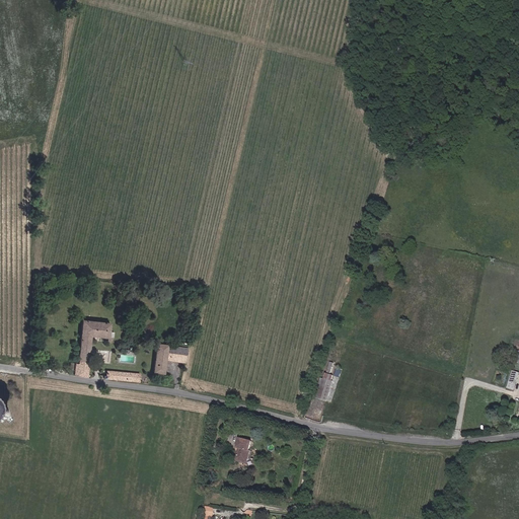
[(87,377),(90,336),(108,338),(109,331),(109,323),(82,320),(78,364),(75,363),(75,368),(78,367),(77,375),(87,377)]
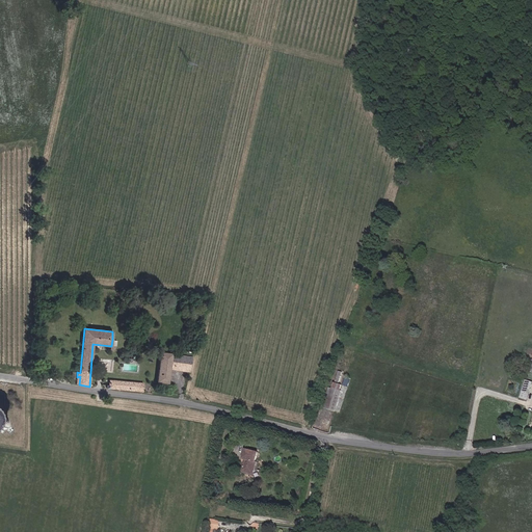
[(189,372),(192,356),(168,353),(168,351),(164,350),(164,353),(161,352),(157,381),(167,382),(169,369),(189,372)]
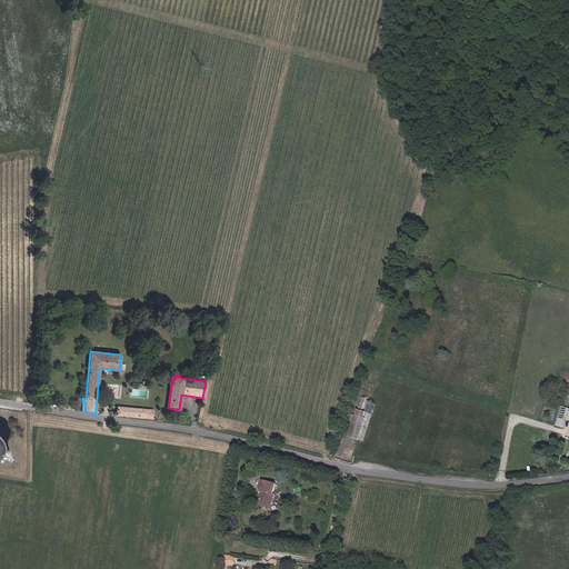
[(358,440),(367,412),(362,411),(365,402),(366,399),(362,398),(358,410),(356,416),(352,415),(349,426),(349,427),(348,429),(346,436),(358,440)]
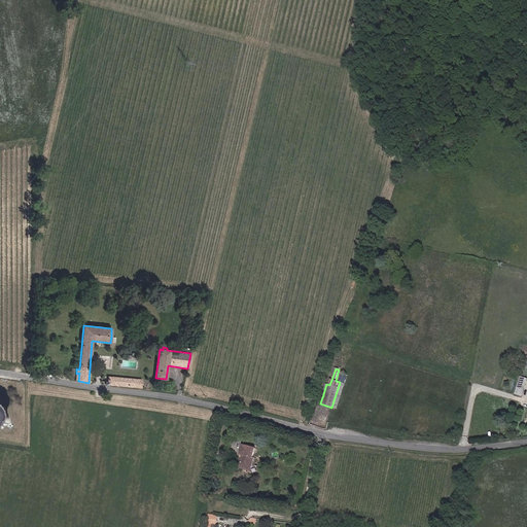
[(345,384),(347,376),(338,373),(336,381),(340,382),(345,384)]
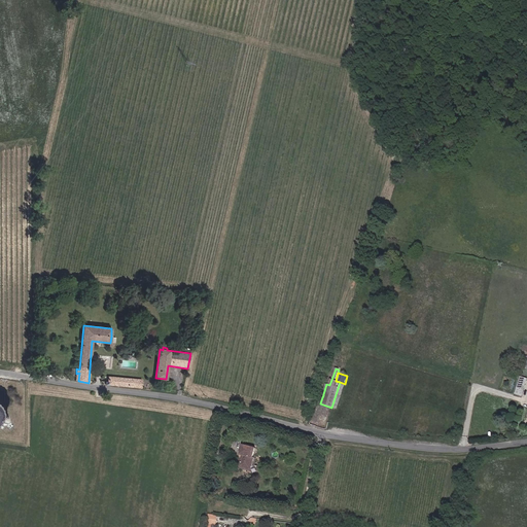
[(141,388),(142,380),(108,377),(108,382),(102,381),(103,382),(103,383),(103,384),(141,388)]
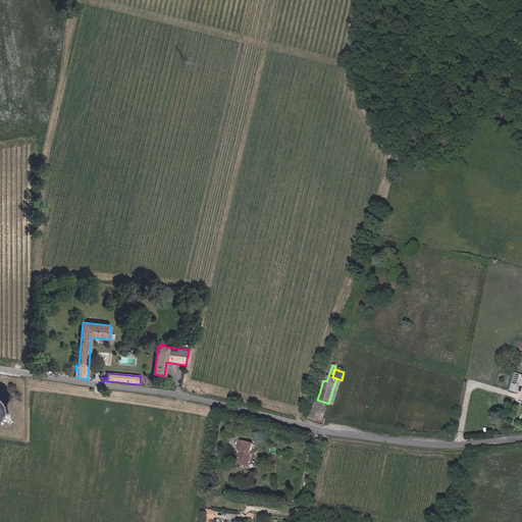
[(517,393),(521,376),(521,374),(516,373),(510,390),(517,393)]
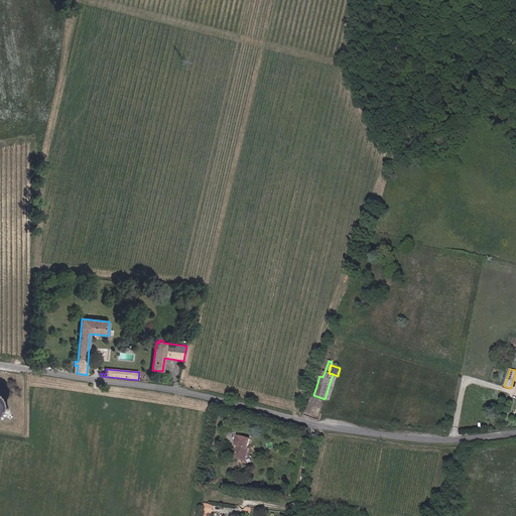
[(4,407),(2,407),(1,408),(0,409),(0,415),(1,416),(2,417),(4,418),(5,418),(7,418),(8,417),(9,415),(10,414),(10,412),(10,410),(9,409),(7,408),(6,407),(4,407)]
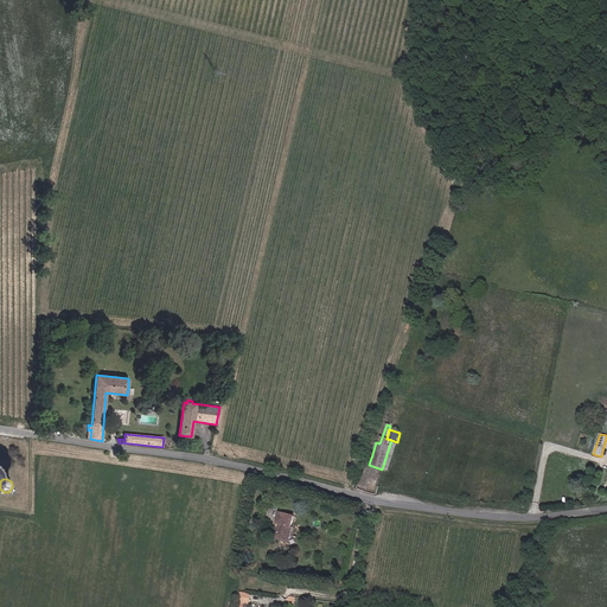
[(289,541),(293,528),(292,528),(294,517),(281,513),(279,524),(281,524),(278,537),(289,541)]
